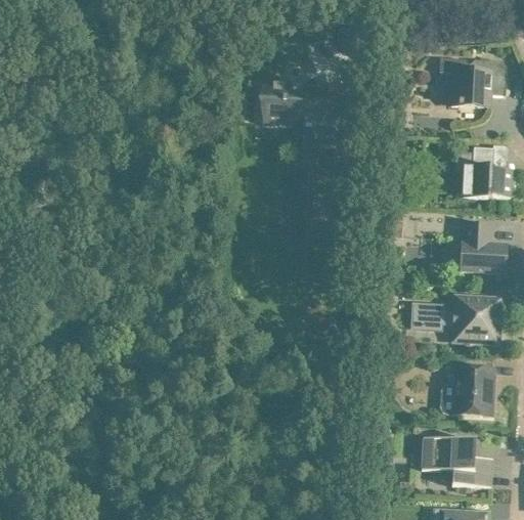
[(439,56),(439,72),(455,72),(454,87),(451,87),(450,103),(488,105),(489,94),(505,95),(507,66),(500,59),(480,58),(475,58),(469,63),(463,57),(439,56)]
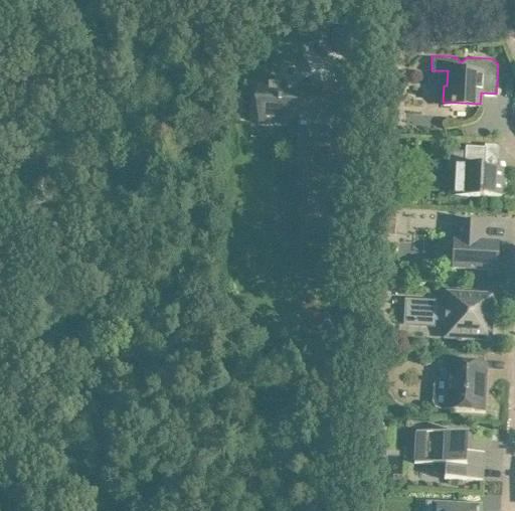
[(399,73),(389,82),(396,90),(405,80),(399,73)]
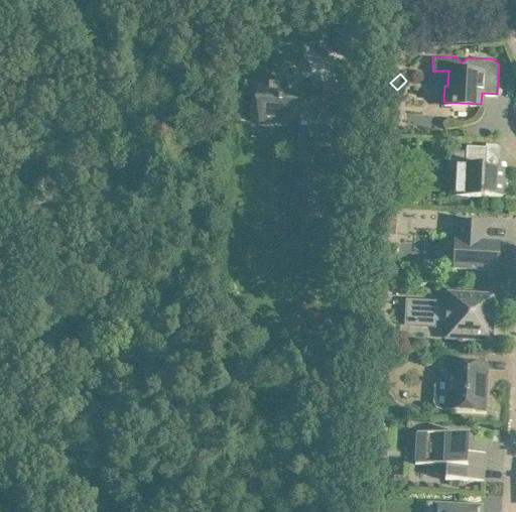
[(256,94),(255,113),(259,113),(259,118),(286,119),(286,115),(298,116),(312,116),(310,145),(331,146),(334,97),(314,96),(315,84),(296,83),(296,80),(295,80),(295,81),(285,81),(285,80),(284,80),(284,83),(261,82),(260,94),(256,94)]
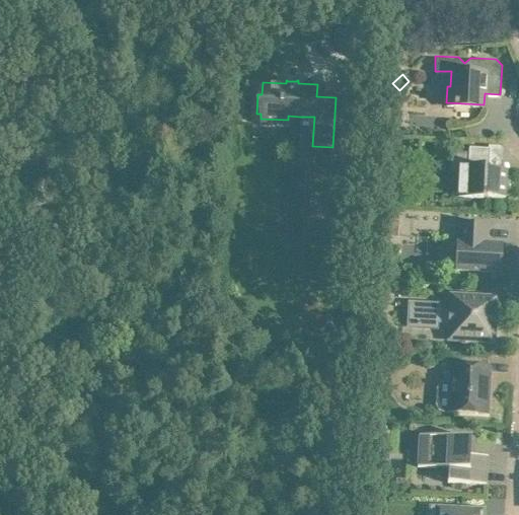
[(388,135),(387,148),(400,149),(401,135),(388,135)]
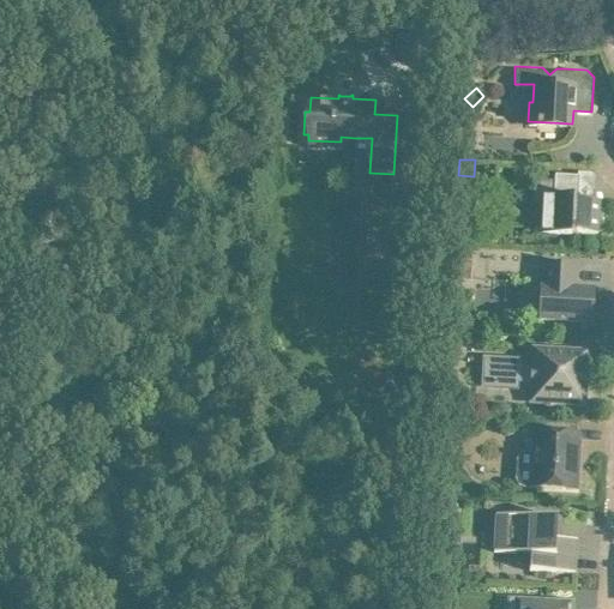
[(542,230),(577,231),(577,229),(597,230),(597,222),(601,222),(602,206),(599,205),(599,197),(581,197),(581,193),(579,190),(581,173),(557,170),(555,178),(535,176),(534,198),(543,198),(542,230)]
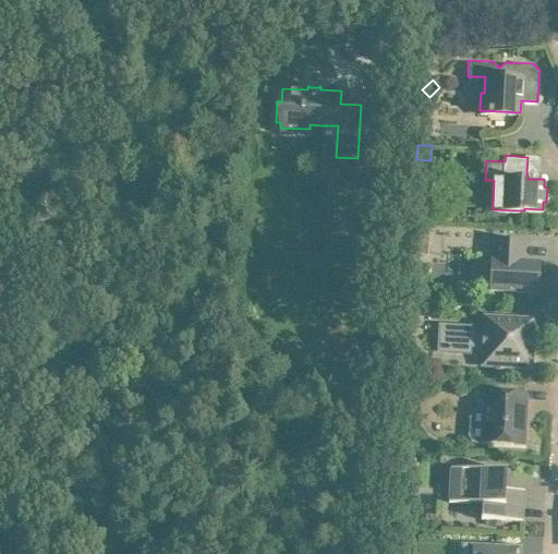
[(335,207),(332,245),(354,247),(356,208),(335,207)]
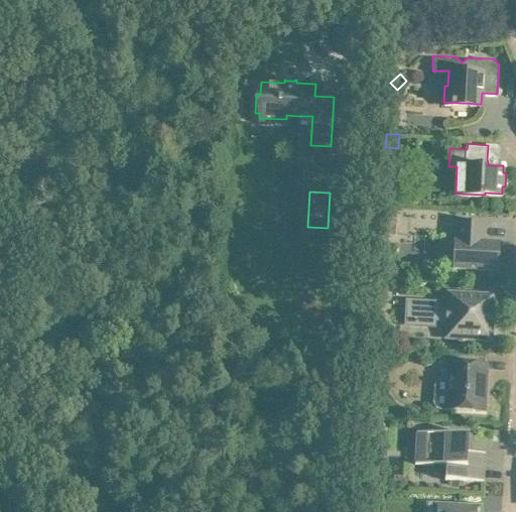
[(386,205),(386,215),(398,216),(398,206),(386,205)]
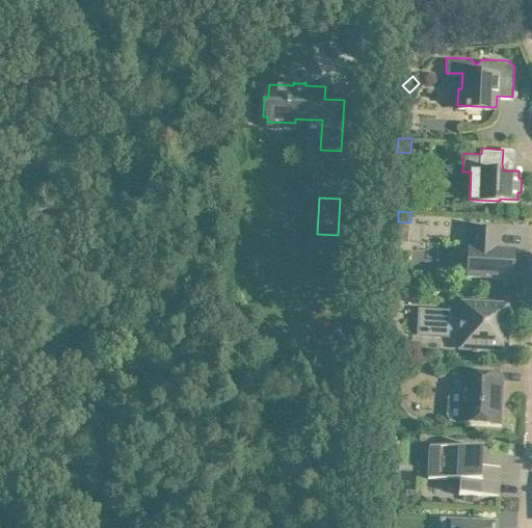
[(498,247),(499,228),(471,226),(470,245),(469,245),(467,273),(512,275),(513,247),(498,247)]
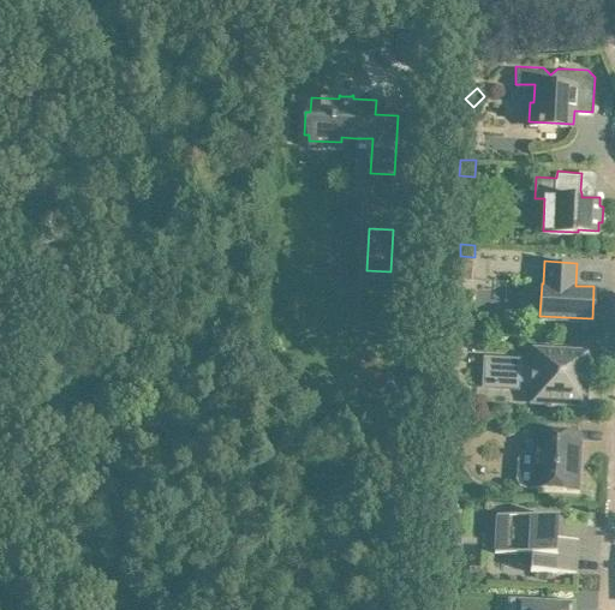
[(494,354),(493,384),(518,386),(519,380),(531,380),(535,381),(533,398),(550,398),(550,401),(566,401),(566,399),(583,400),(584,383),(587,383),(589,368),(585,368),(586,350),(568,348),(568,346),(553,346),(553,348),(536,347),(535,364),(531,364),(519,364),(520,356),(494,354)]
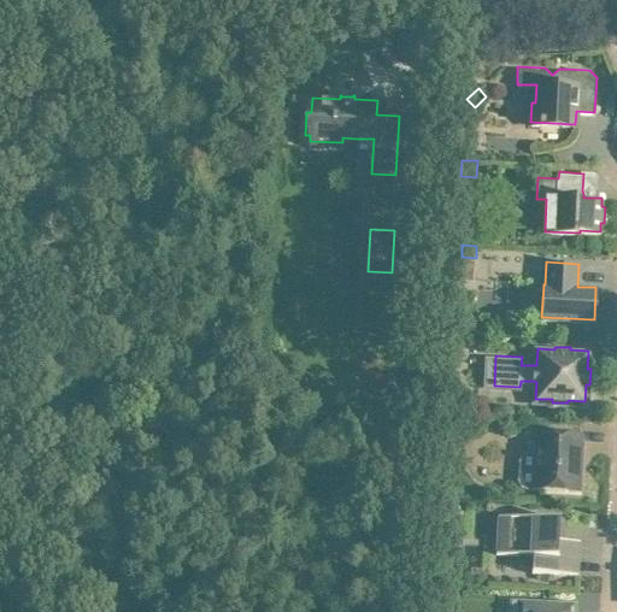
[(433,390),(433,402),(442,402),(442,392),(433,390)]
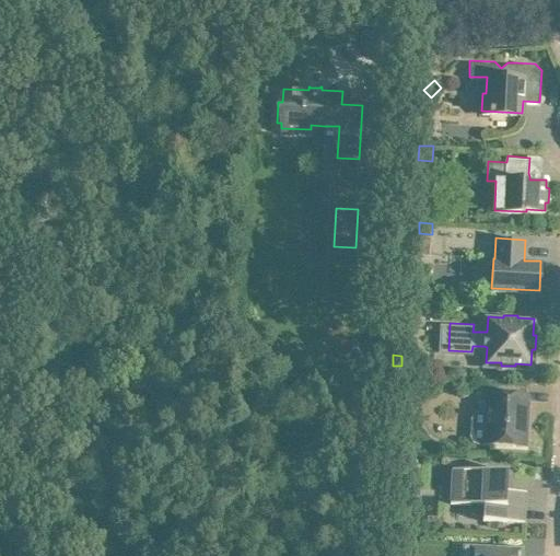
[(478,441),(525,443),(527,393),(486,391),(485,408),(479,408),(477,408),(475,408),(474,409),(474,410),(473,412),(471,413),(470,415),(470,416),(469,431),(469,432),(469,433),(470,435),(470,437),(471,438),(473,439),(474,439),(475,440),(477,441),(478,441)]
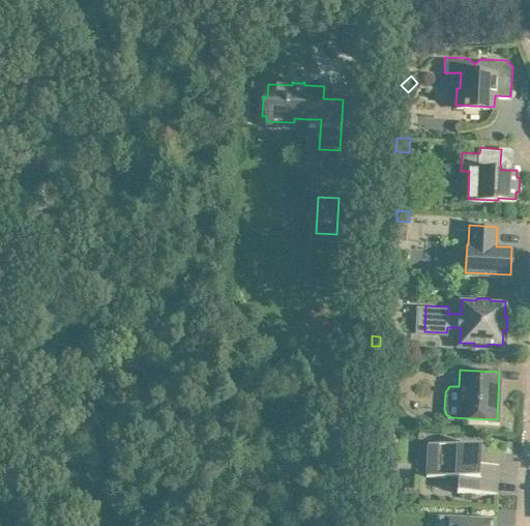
[(457,490),(496,492),(498,462),(479,461),(480,443),(428,440),(425,473),(458,475),(457,490)]
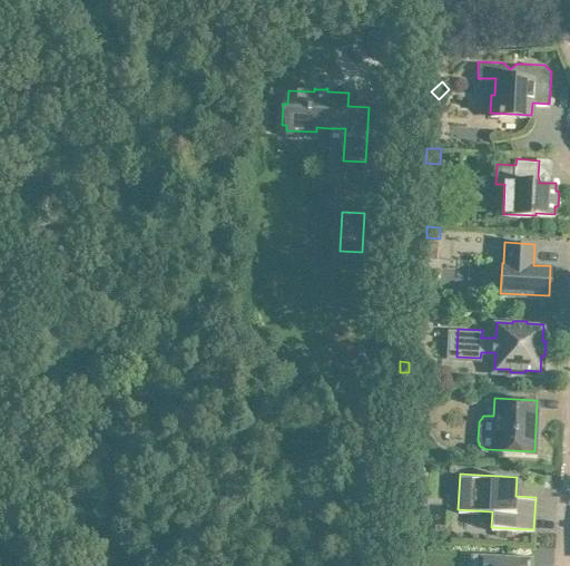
[(472,553),(471,565),(530,565),(531,556),(472,553)]
